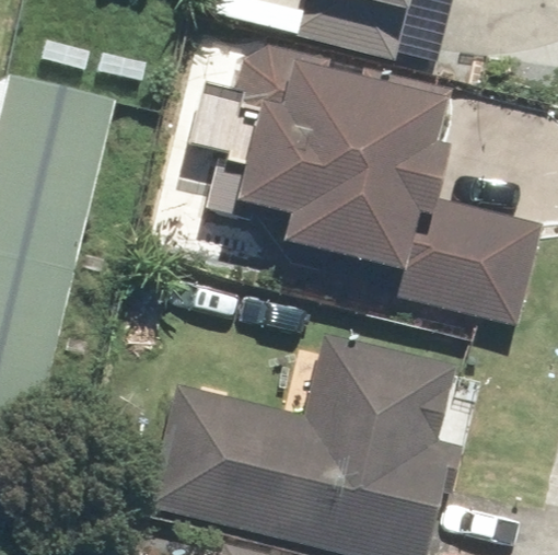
[(292,0),(292,4),(394,30),(400,0),(292,0)]
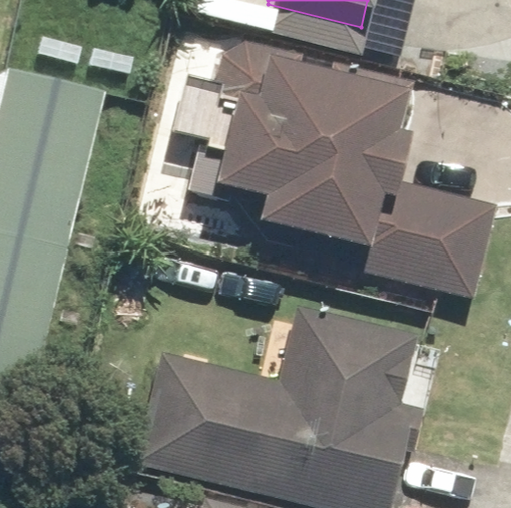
[(193,190),(197,191),(191,212),(476,286),(496,205),(382,176),(408,86),(238,37),(193,190)]
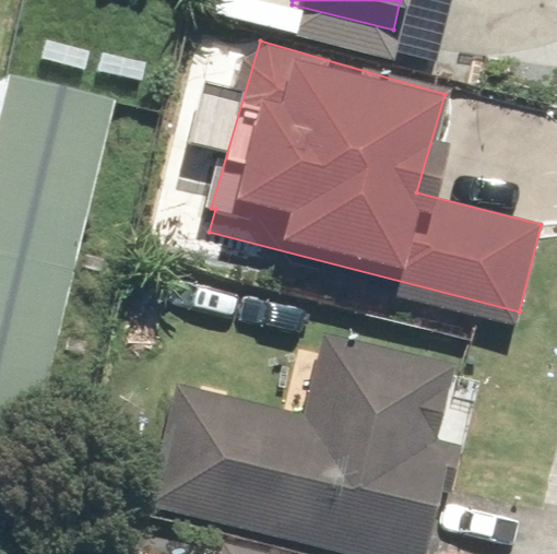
[(0,431),(35,439),(117,95),(19,72),(0,80),(0,431)]
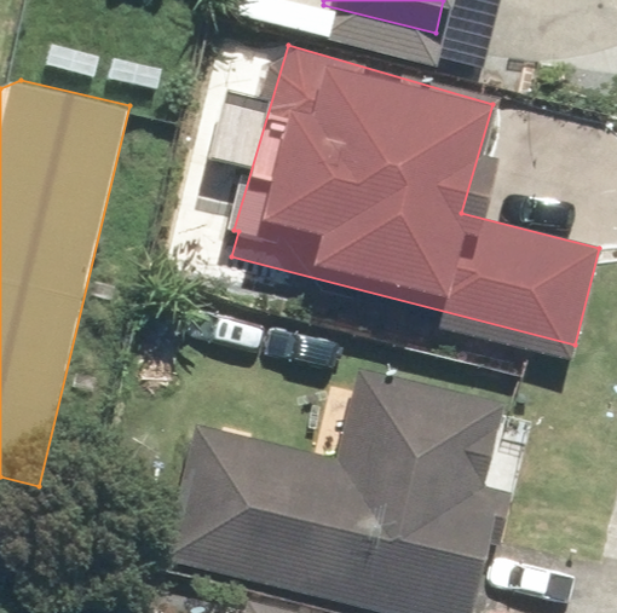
[(192,429),(162,561),(385,612),(471,612),(497,499),(482,496),(500,408),(357,379),(339,463),(192,429)]
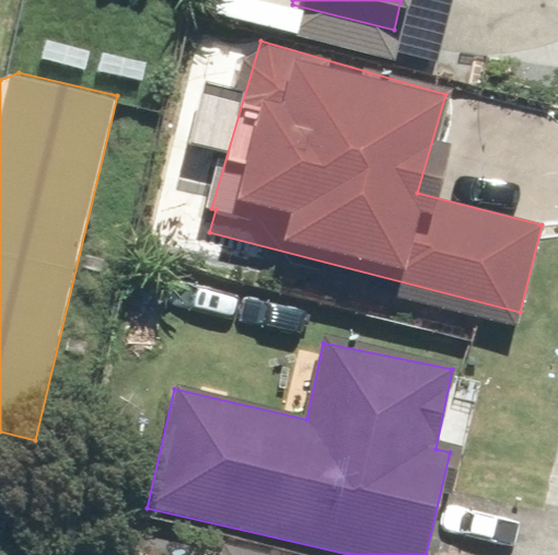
[(270,554),(219,544),(216,554),(270,554)]
